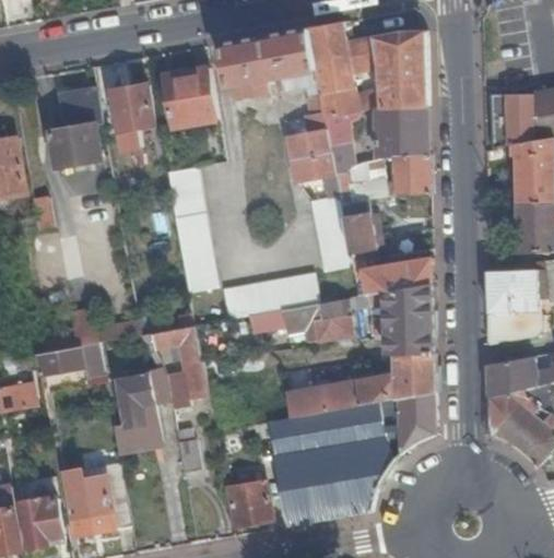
[(307,26),(323,117),(357,110),(350,70),(377,66),(381,107),(426,106),(424,30),(401,31),(344,42),(341,21),(307,26)]
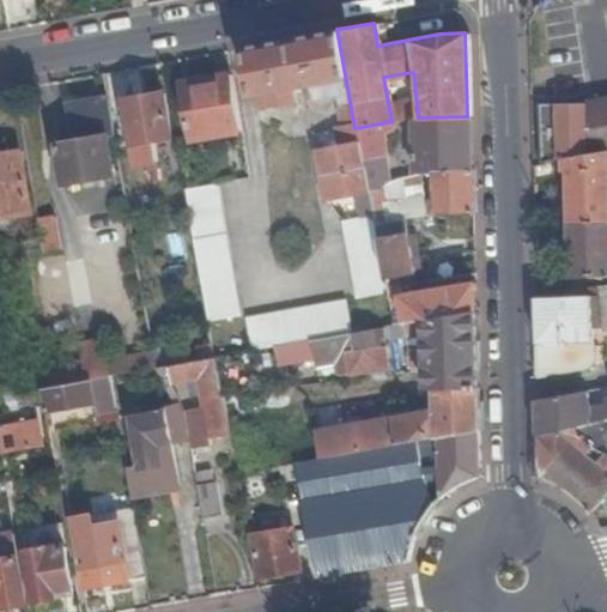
[(365,191),(359,158),(354,128),(337,29),(242,47),(253,108),(292,102),(290,86),(301,85),(303,100),(334,94),(337,107),(335,108),(341,144),(313,150),(322,199),(352,194),(357,217),(338,220),(352,300),(384,294),(384,290),(371,223),(365,191)]
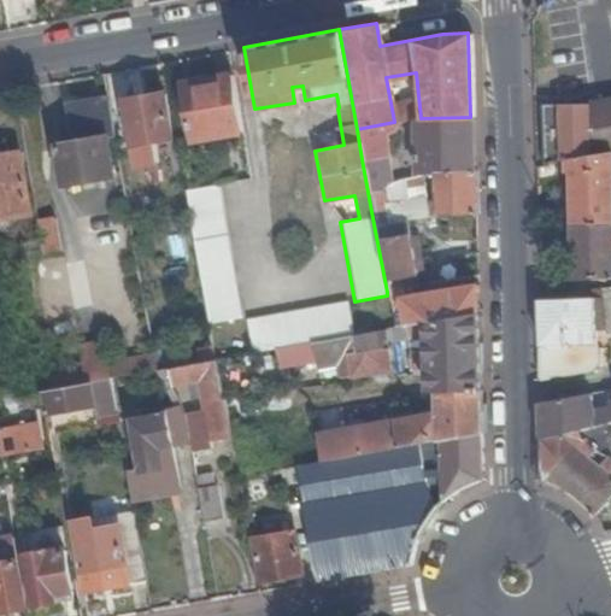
[(188,139),(240,130),(230,72),(178,82),(188,139)]
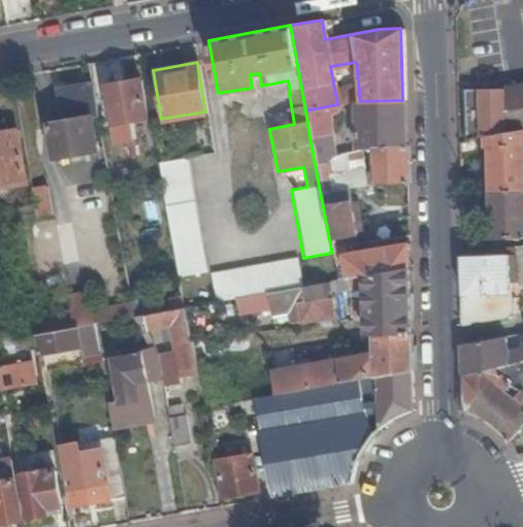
[(138,78),(104,85),(110,123),(144,117),(138,78)]
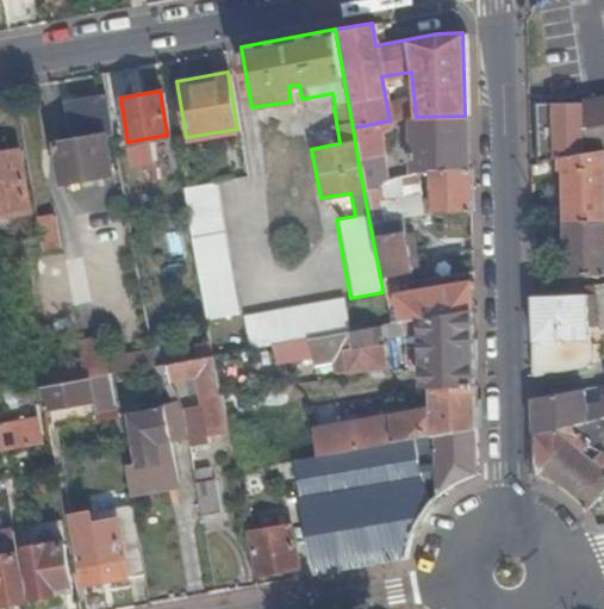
[(111,131),(104,97),(66,104),(73,138),(54,142),(60,182),(111,173),(104,132),(111,131)]
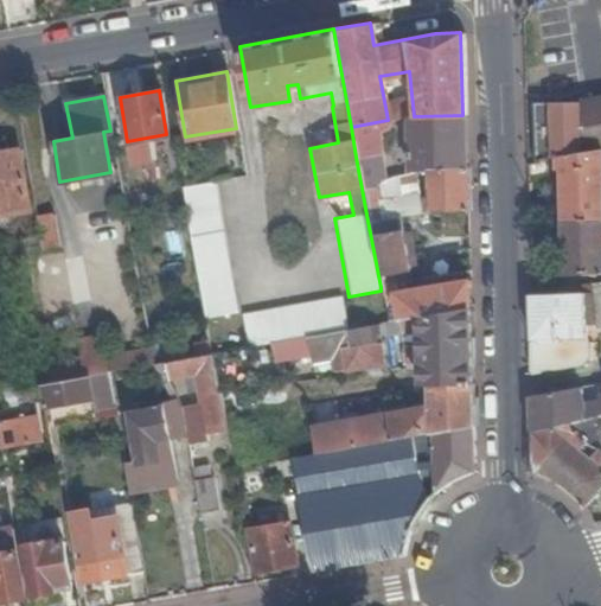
[(551,159),(561,158),(600,151),(600,150),(600,97),(579,102),(529,102),(532,164),(551,158),(551,159)]
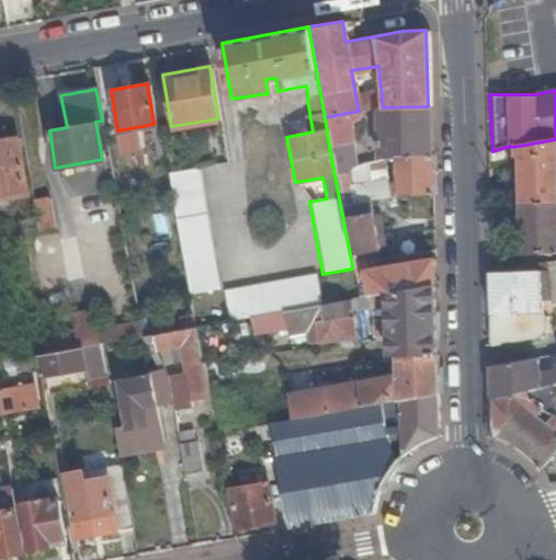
[(383,107),(376,107),(377,158),(395,152),(430,151),(428,106),(383,107)]
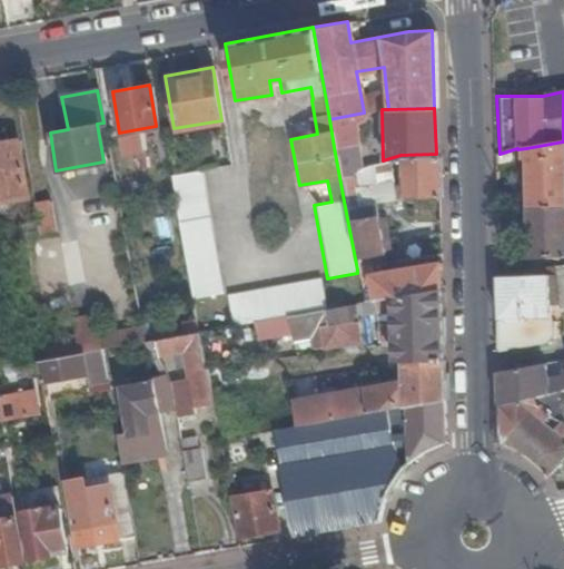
[(0,200),(27,197),(16,139),(0,140),(0,200)]
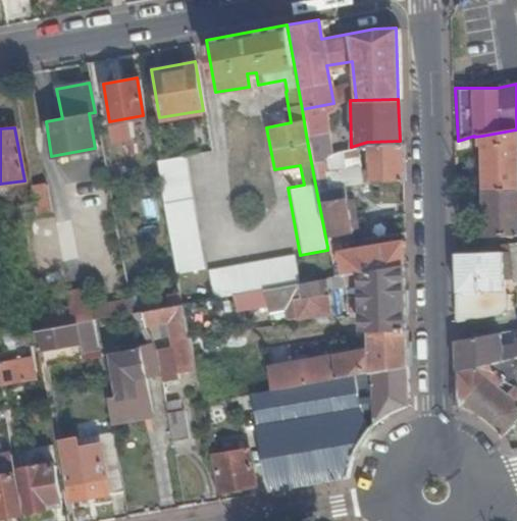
[(482,136),(483,189),(516,188),(516,139),(516,129),(482,136)]
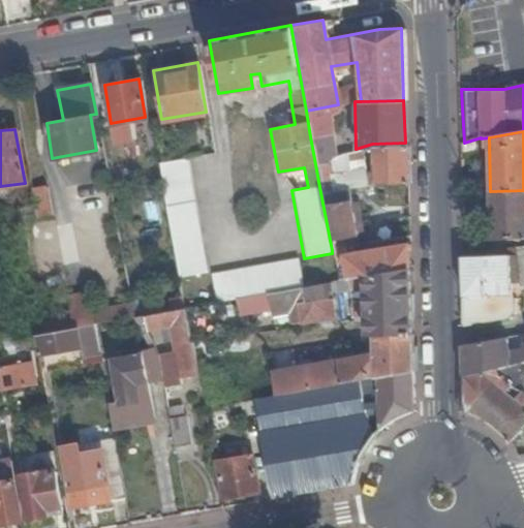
[(329,133),(310,136),(315,164),(327,161),(334,155),(329,133)]
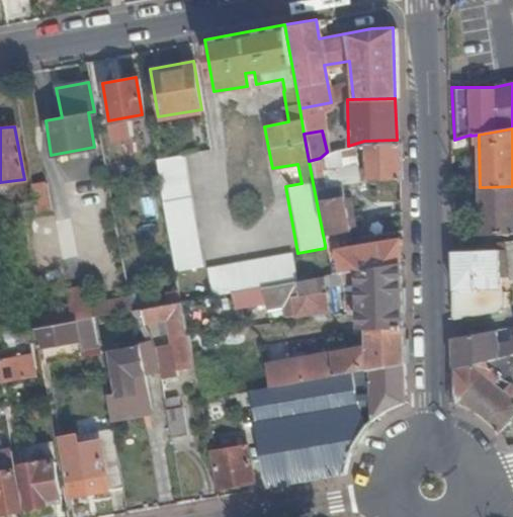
[(364,141),(365,180),(397,179),(397,140),(364,141)]
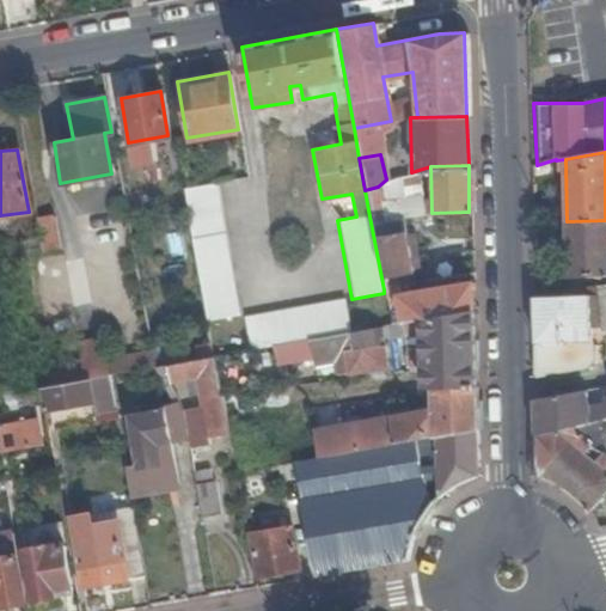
[(378,187),(365,190),(371,222),(402,217),(421,213),(418,194),(381,200),(379,193),(411,184),(409,172),(386,179),(378,187)]
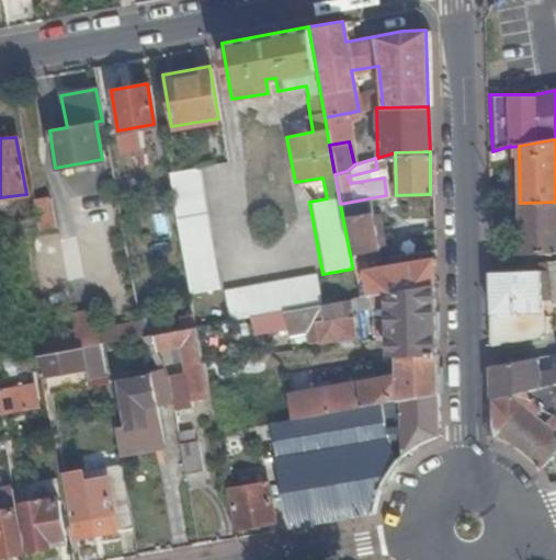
[(171,202),(188,294),(219,287),(197,167),(168,173),(173,201),(171,202)]
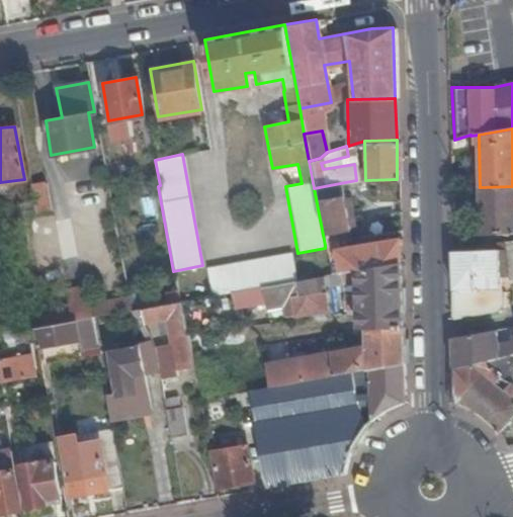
[(30,181),(34,204),(47,201),(43,178),(30,181)]
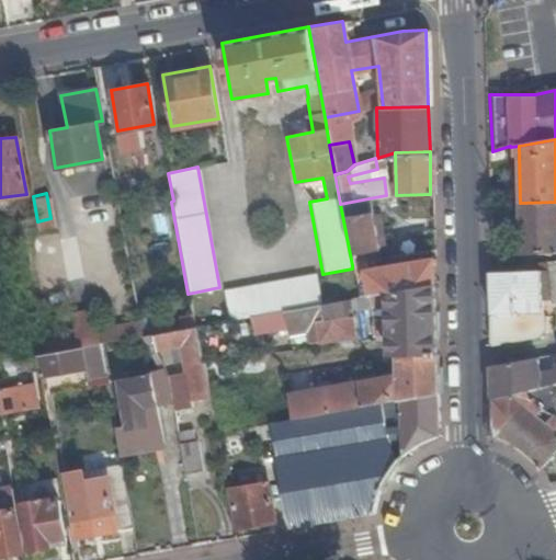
[(369,198),(340,204),(352,265),(359,264),(356,253),(377,250),(369,198)]
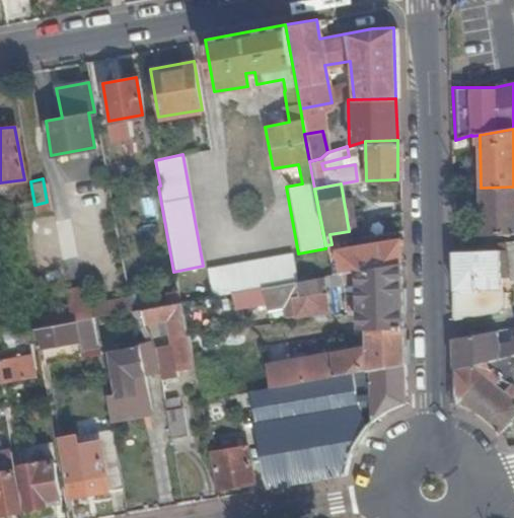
[(513,187),(481,188),(482,232),(513,231),(513,187)]
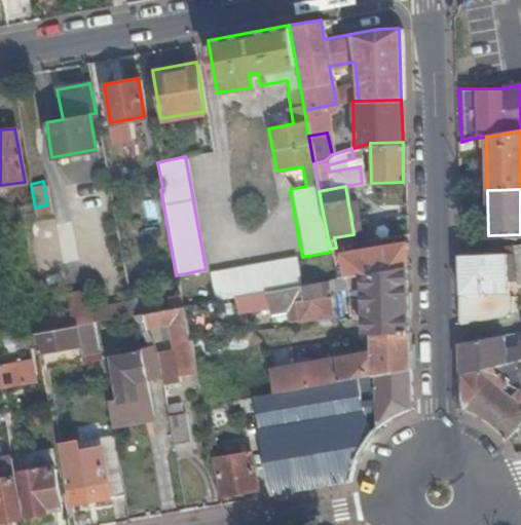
[(336,248),(330,249),(330,252),(335,277),(346,276),(406,265),(405,241),(337,254),(336,248)]
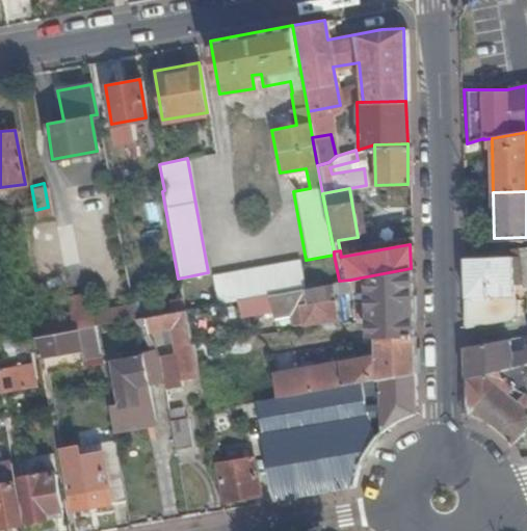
[(465,297),(466,326),(509,325),(512,312),(511,256),(463,256),(465,297)]
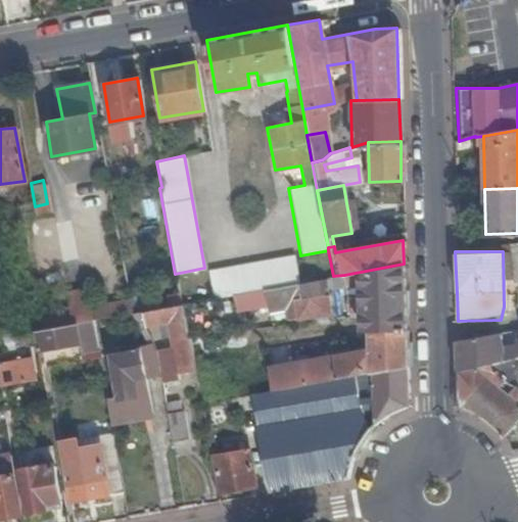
[(261,289),(294,283),(290,255),(205,271),(210,298),(261,289)]
